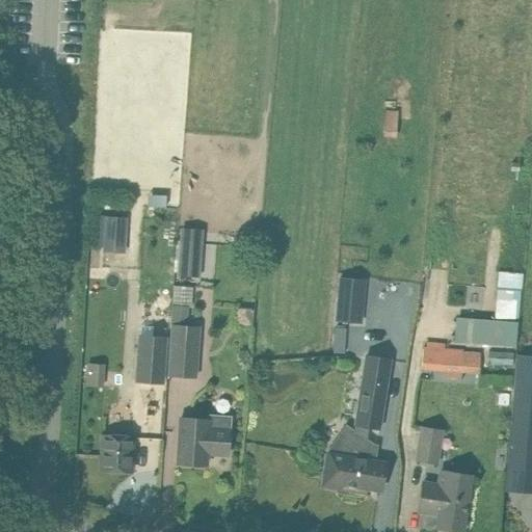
[(398,111),(384,111),(382,138),(396,138),(398,111)]
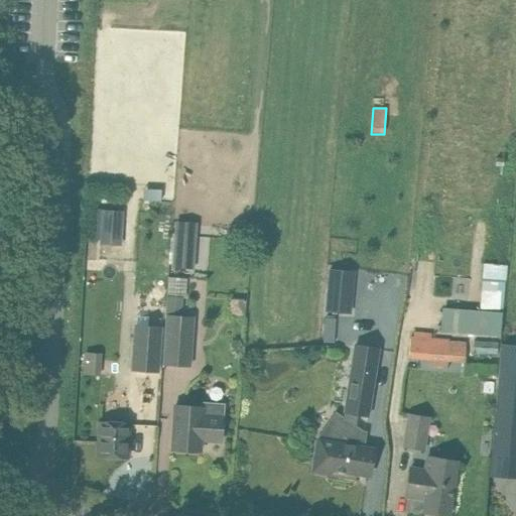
[(121,245),(123,212),(102,210),(100,244),(121,245)]
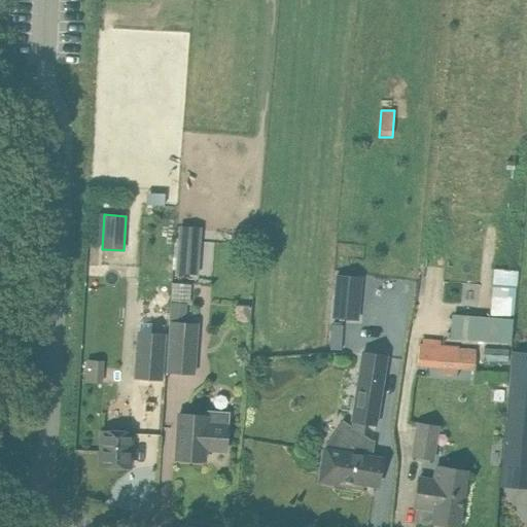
[(198,275),(200,241),(200,239),(200,230),(178,229),(178,237),(177,237),(175,274),(198,275)]
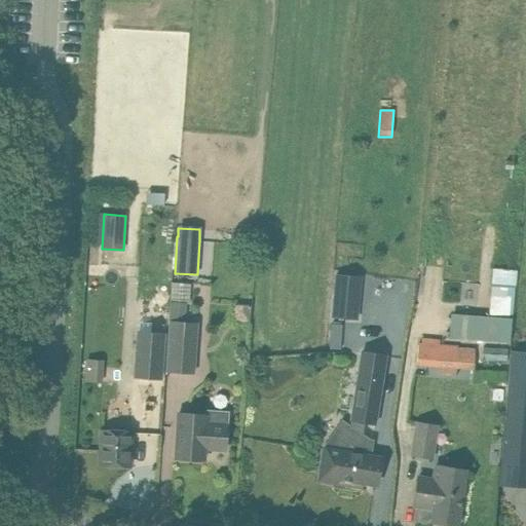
[(491,267),(488,314),(511,316),(514,268),(491,267)]
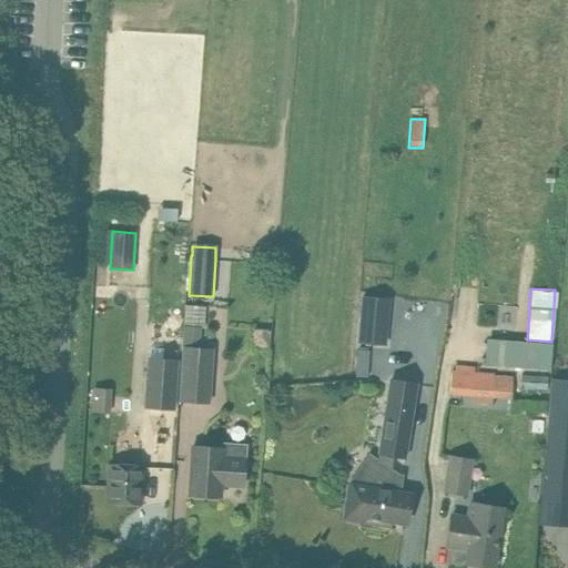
[(363,297),(358,342),(385,344),(389,300),(363,297)]
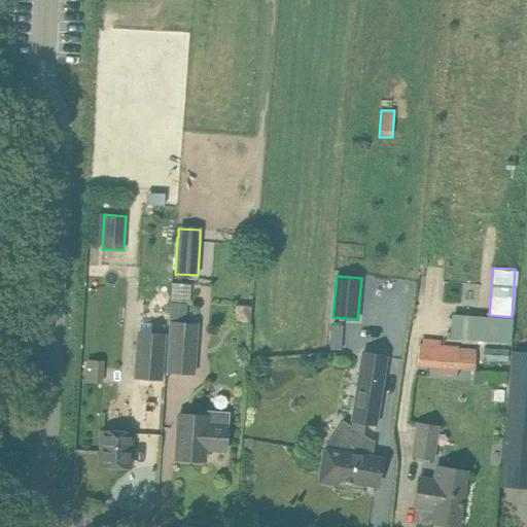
[(165,372),(168,372),(194,374),(197,324),(184,323),(185,304),(189,304),(190,283),(171,282),(165,372)]
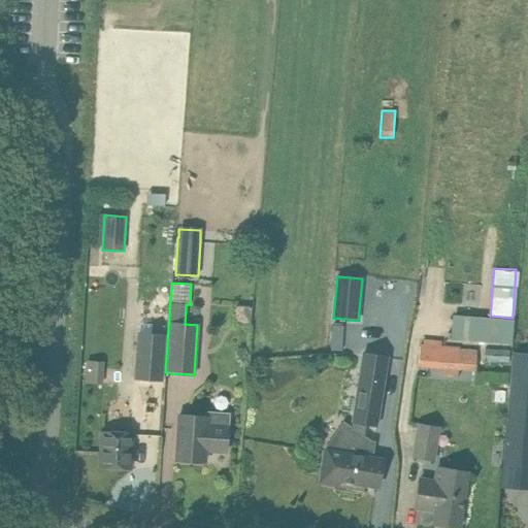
[(233,304),(232,323),(251,325),(252,306),(233,304)]
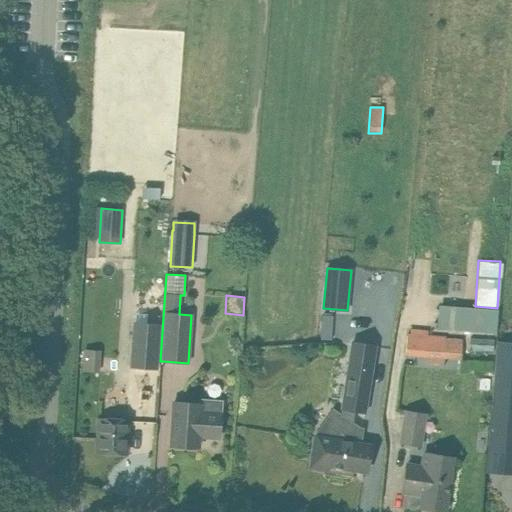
[(500,335),(502,312),(438,306),(436,329),(500,335)]
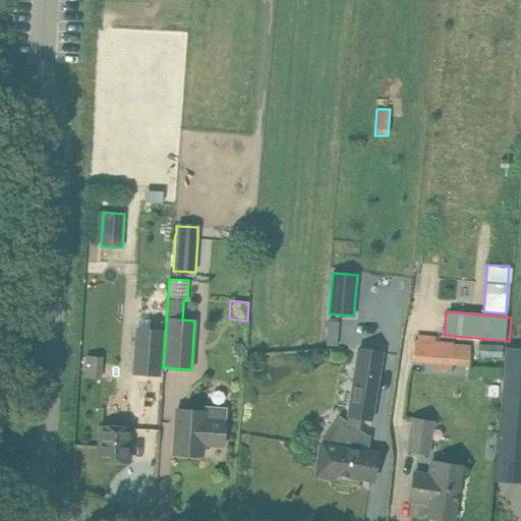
[(323,346),(338,347),(340,321),(325,320),(323,346)]
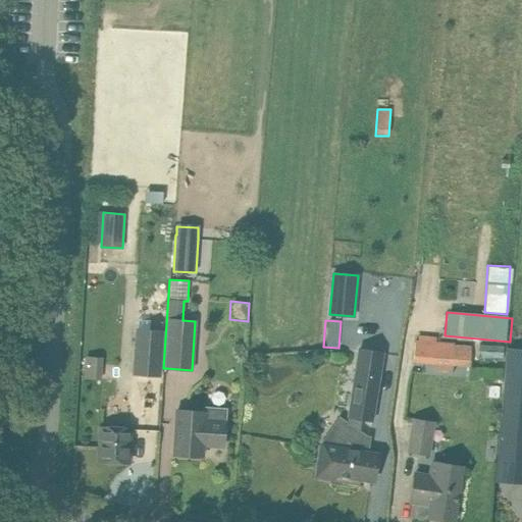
[(159,376),(162,331),(137,329),(134,374),(159,376)]
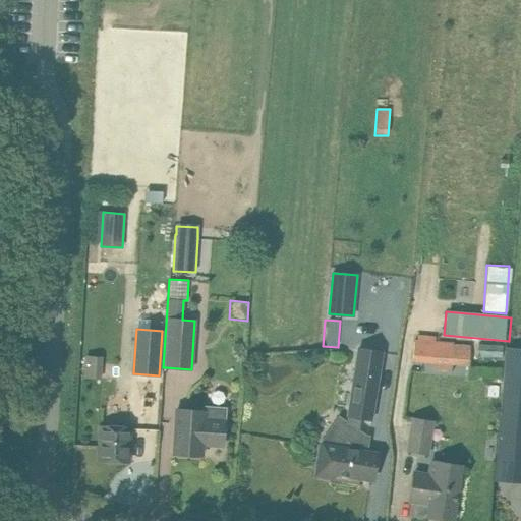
[(452,364),(467,365),(469,346),(452,345),(453,343),(435,342),(436,337),(417,335),(417,340),(414,340),(413,361),(435,363),(433,369),(452,370),(452,364)]
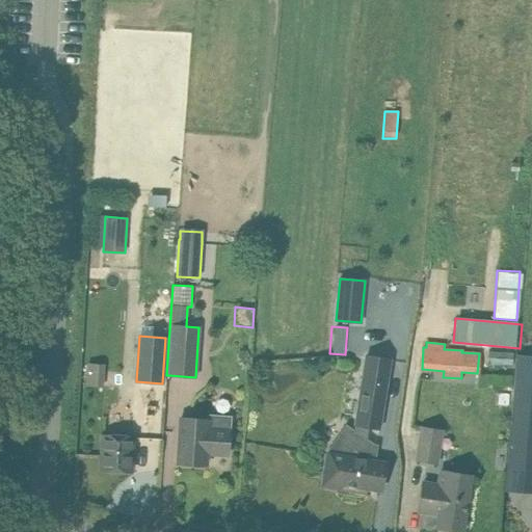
[(491,353),(491,362),(513,363),(514,353),(491,353)]
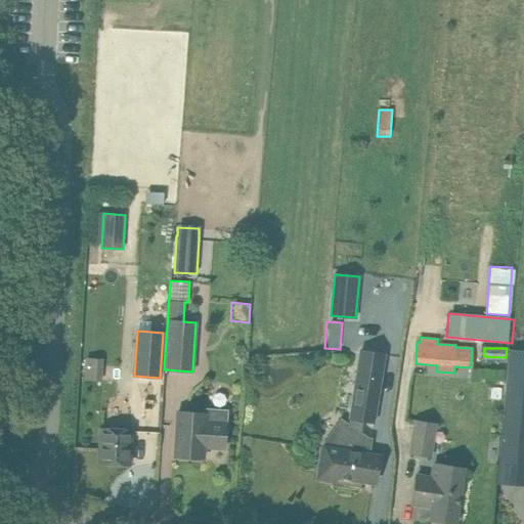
[(368,455),(370,439),(363,438),(360,436),(362,421),(375,422),(385,354),(360,350),(349,425),(341,420),(323,443),(323,448),(322,447),(319,466),(336,469),(335,477),(375,483),(379,457),(368,455)]
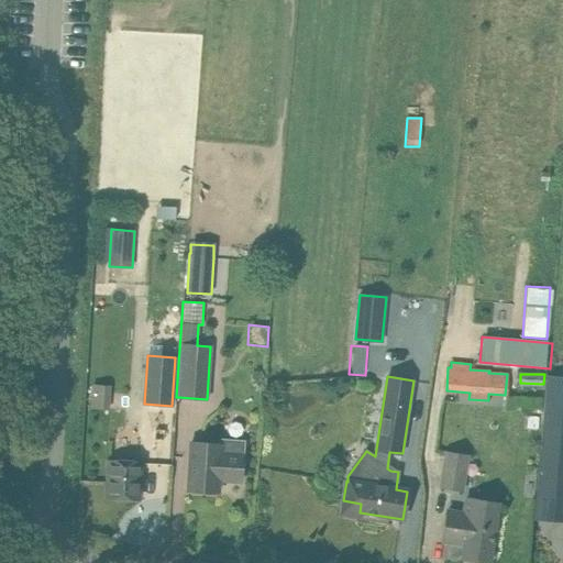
[(91,408),(107,408),(108,384),(94,383),(91,408)]
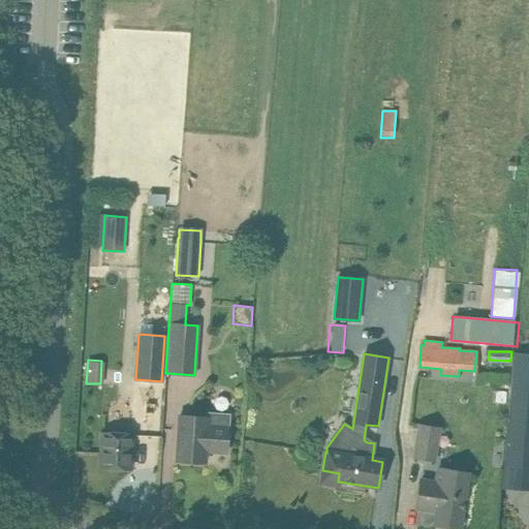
[(528,406),(509,405),(503,487),(528,489),(528,406)]
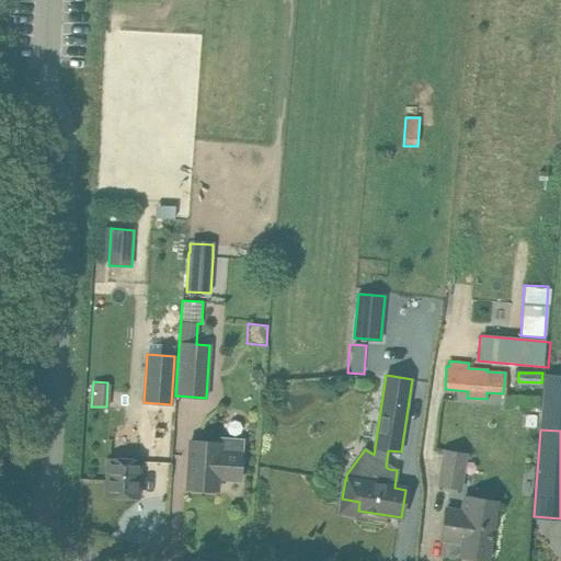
[(219,438),(219,443),(191,441),(187,489),(217,491),(218,478),(240,479),(243,439),(219,438)]
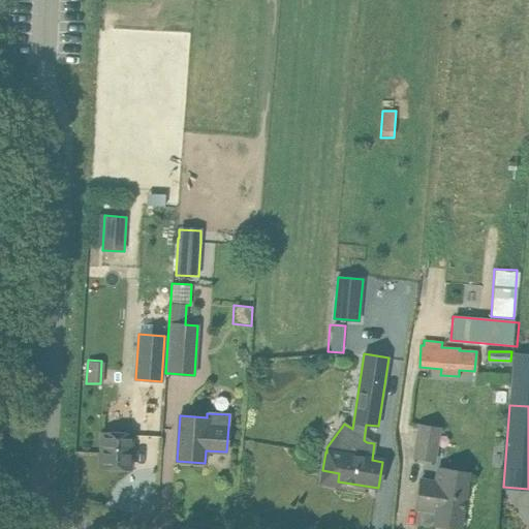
[(434,461),(439,428),(417,425),(413,458),(434,461)]
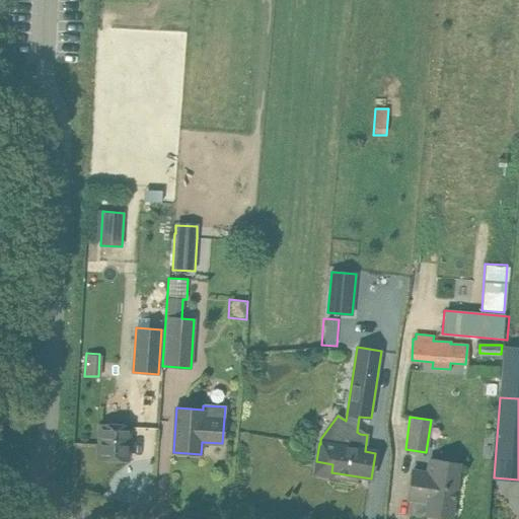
[(130,426),(99,424),(98,458),(128,460),(130,426)]
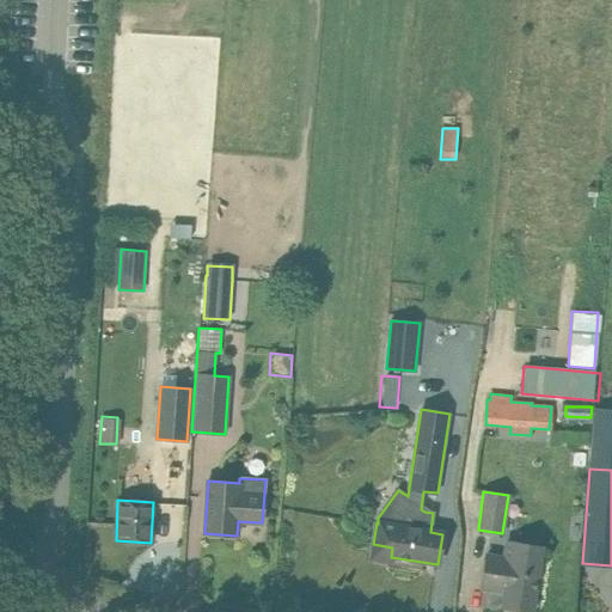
[(487,552),(479,589),(505,593),(502,607),(532,611),(536,588),(537,577),(543,546),(512,542),(508,556),(502,555),(487,552)]
